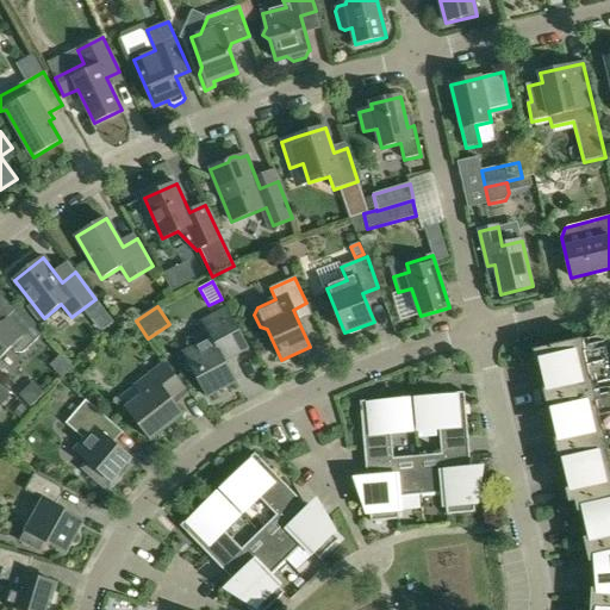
[(0,359),(11,349),(16,353),(23,353),(41,336),(16,310),(1,324),(0,323),(0,359)]
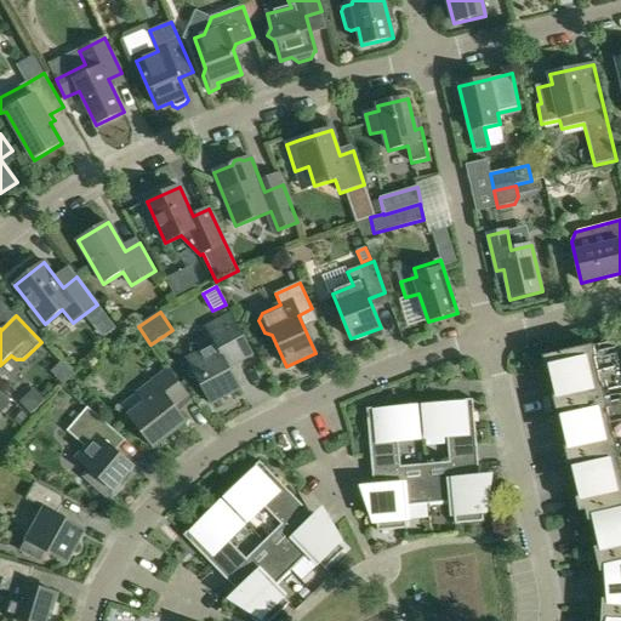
[(235,320),(216,330),(216,345),(214,346),(191,345),(191,358),(187,360),(189,365),(189,379),(197,380),(211,405),(240,389),(228,365),(238,360),(239,363),(254,354),(235,320)]
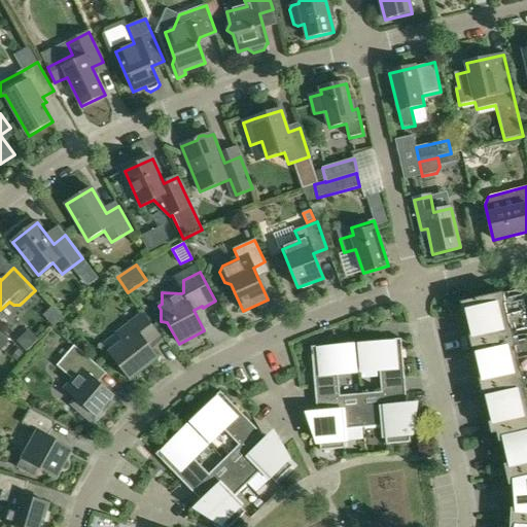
[(469,313),(471,324),(507,316),(504,305),(505,305),(503,293),(461,304),(463,314),(469,313)]
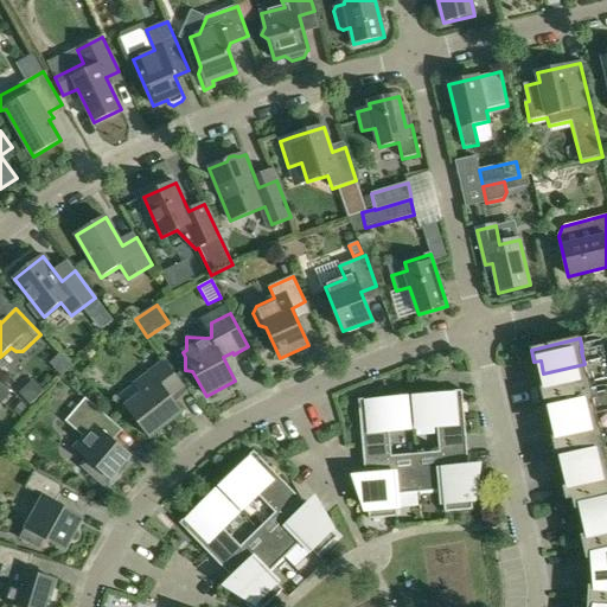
[(142,395),(126,408),(149,438),(183,411),(176,403),(176,401),(172,397),(185,388),(165,362),(135,387),(142,395)]
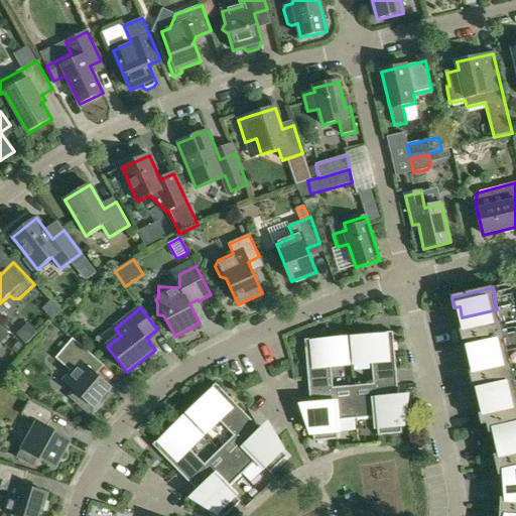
[(460,330),(462,340),(503,331),(500,320),(499,320),(497,309),(462,317),(465,329),(460,330)]
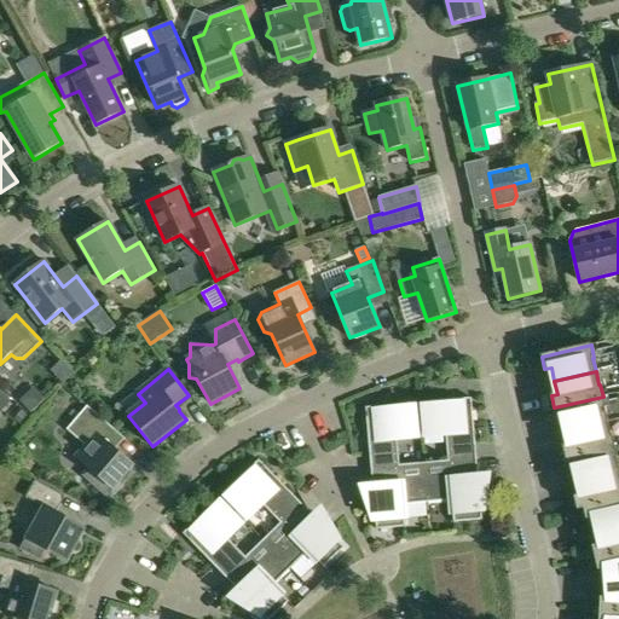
[(0,412),(11,400),(0,391),(0,412)]
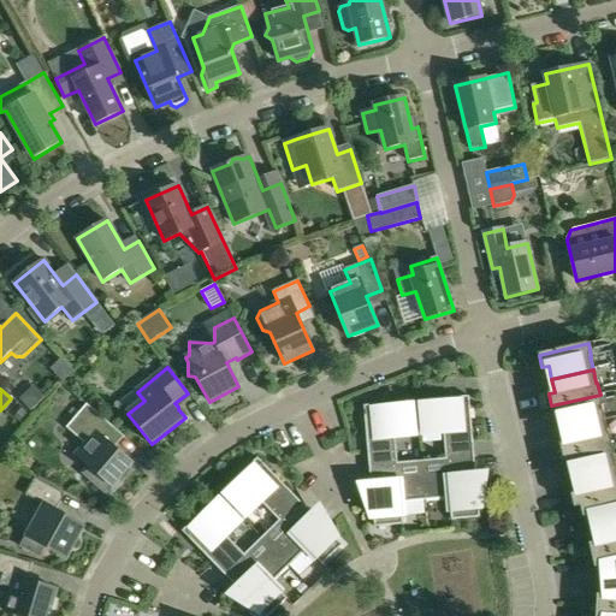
[(560,416),(563,430),(604,420),(602,407),(603,407),(600,395),(551,406),(554,418),(560,416)]
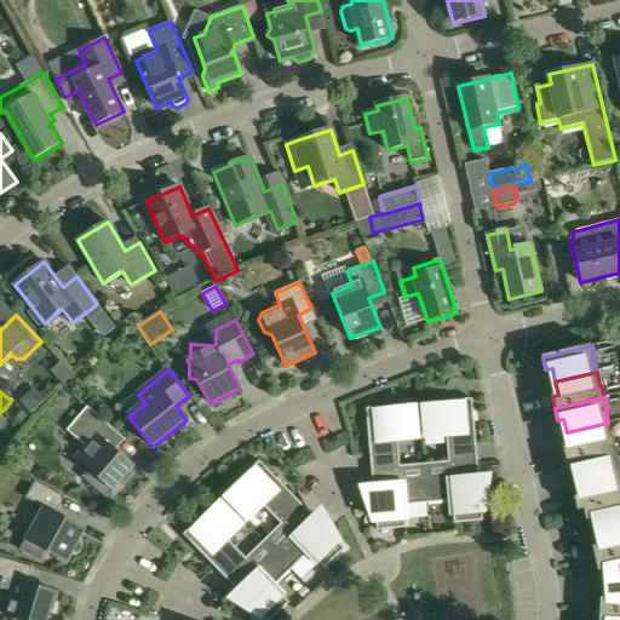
[(447,437),(449,461),(449,463),(477,460),(472,400),(419,403),(423,440),(447,437)]
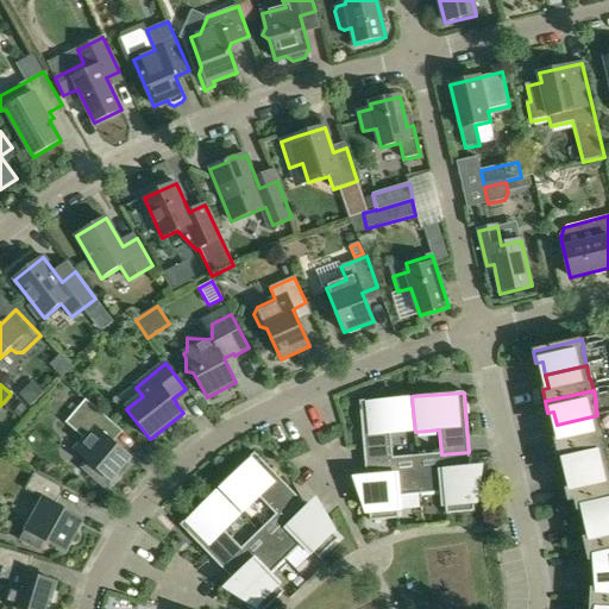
[(359,401),(365,462),(393,459),(393,458),(390,434),(415,432),(412,396),(359,401)]
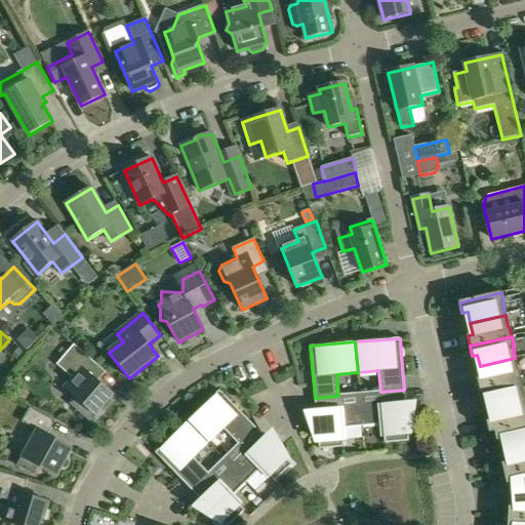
[(73,378),(65,388),(76,398),(71,404),(87,418),(92,412),(95,414),(113,395),(89,374),(97,365),(74,345),(56,365),(73,378)]
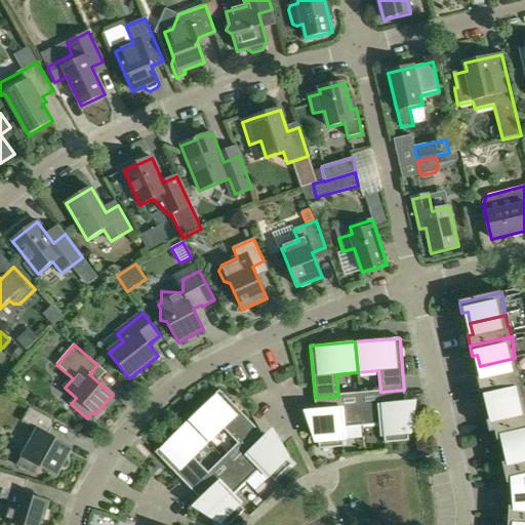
[(12,356),(21,363),(27,356),(18,348),(12,356)]
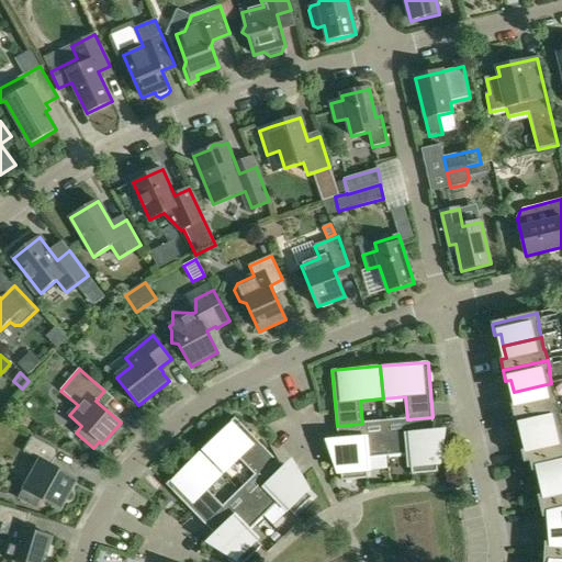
[(510,405),(514,416),(559,406),(555,395),(554,395),(551,383),(514,392),(517,404),(510,405)]
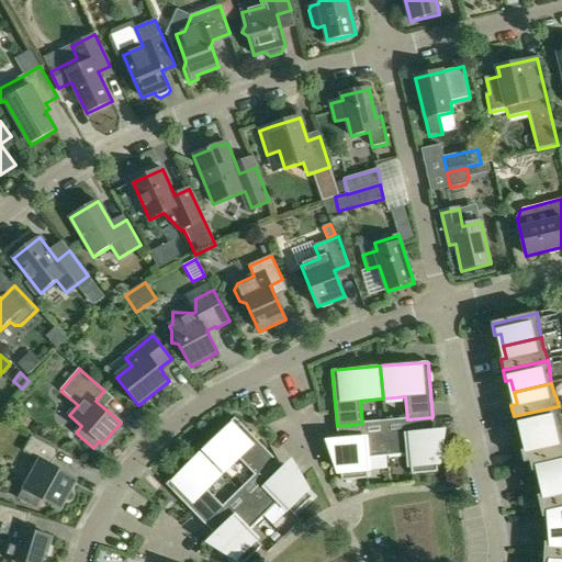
[(521,426),(525,438),(561,429),(561,428),(560,417),(561,417),(559,406),(514,416),(516,427),(521,426)]
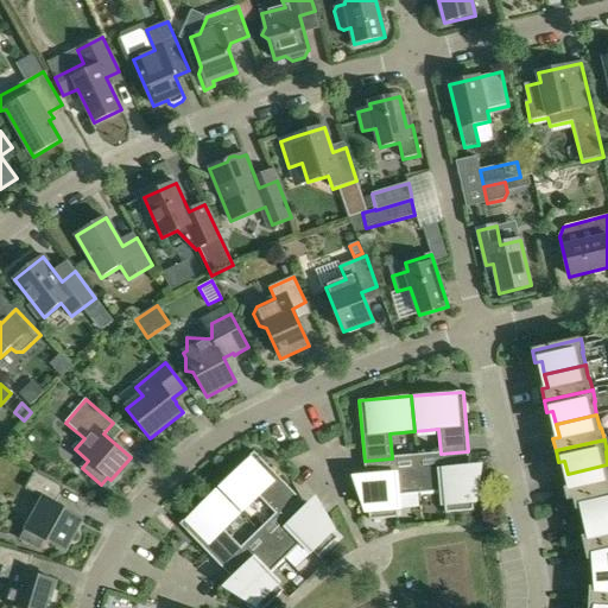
[(445,513),(447,513),(474,511),(468,451),(441,454),(441,453),(416,455),(419,494),(444,492),(445,513)]
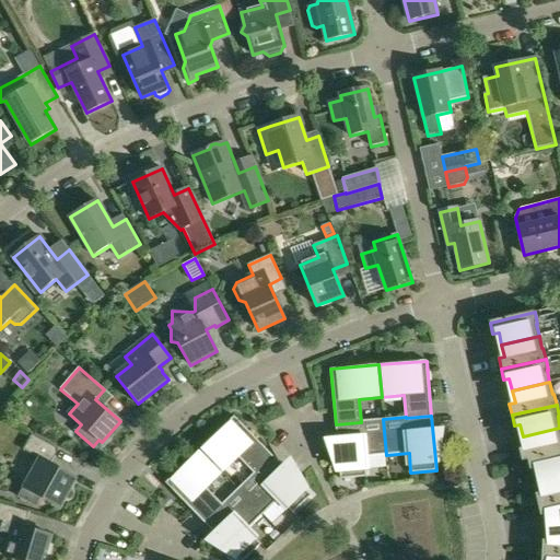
[(238,457),(254,474),(272,456),(234,417),(200,450),(222,473),(238,457)]
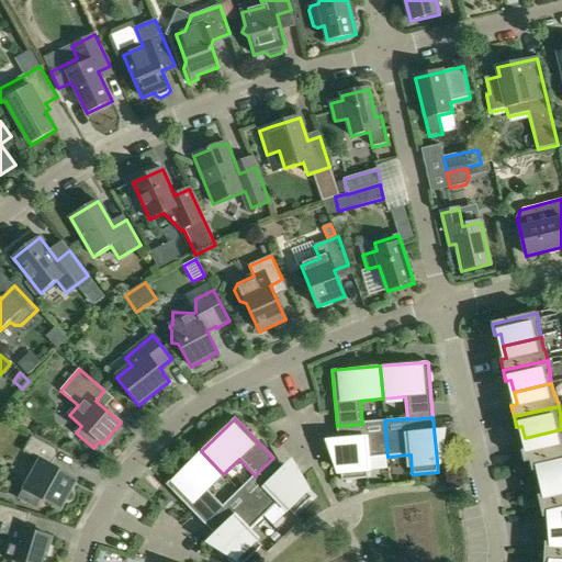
[(341,481),(367,479),(368,479),(366,459),(388,457),(384,420),(362,423),(362,424),(337,426),(341,481)]
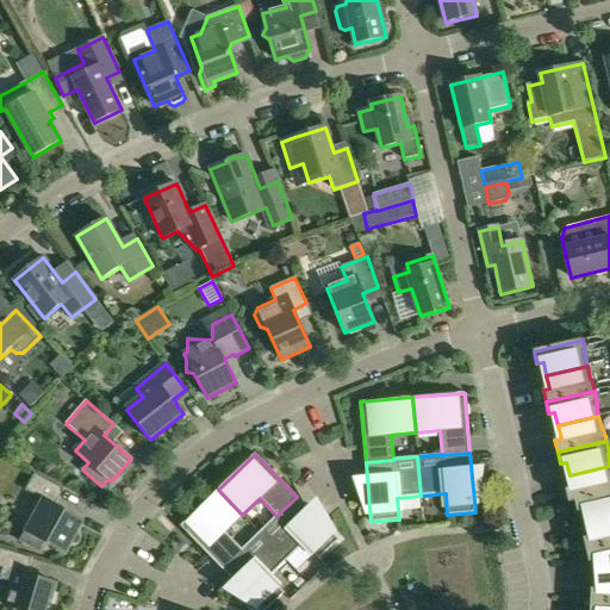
[(609,466),(570,475),(572,489),(566,491),(568,503),(609,492),(609,466)]
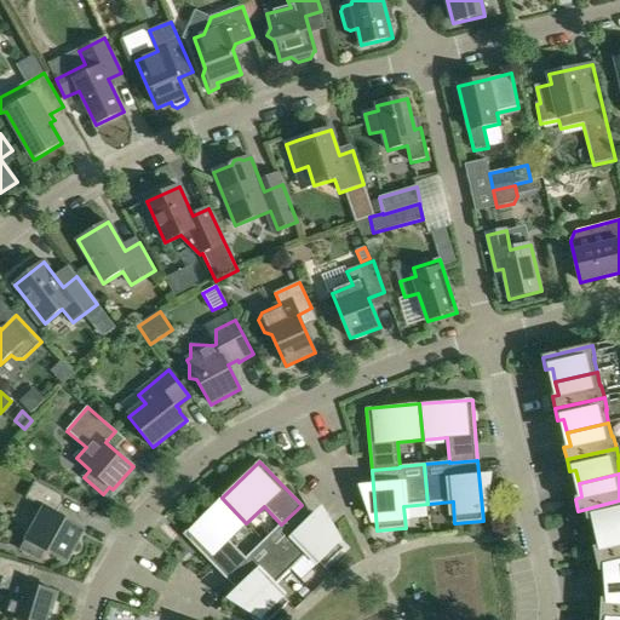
[(27,540),(19,552),(40,563),(47,551),(67,562),(85,530),(56,515),(65,498),(35,481),(26,499),(44,509),(27,540)]
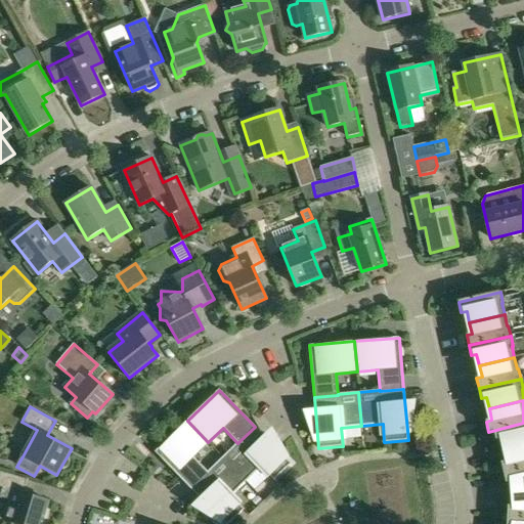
[(155,452),(190,489),(208,473),(208,472),(193,456),(208,442),(187,421),(155,452)]
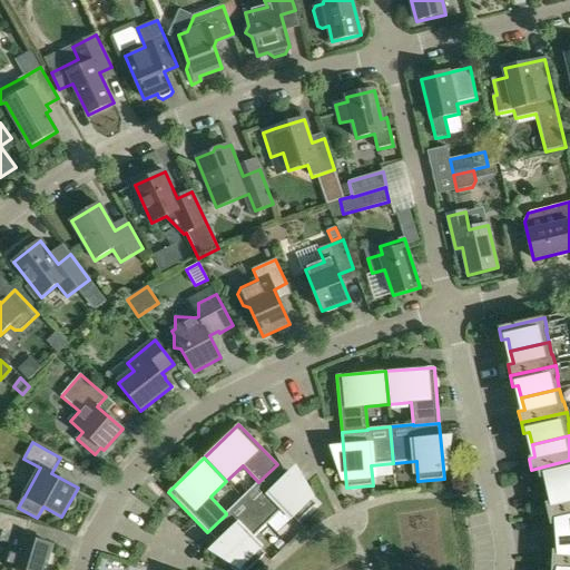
[(546,478),(549,490),(569,484),(569,460),(531,470),(532,470),(538,469),(540,479),(546,478)]
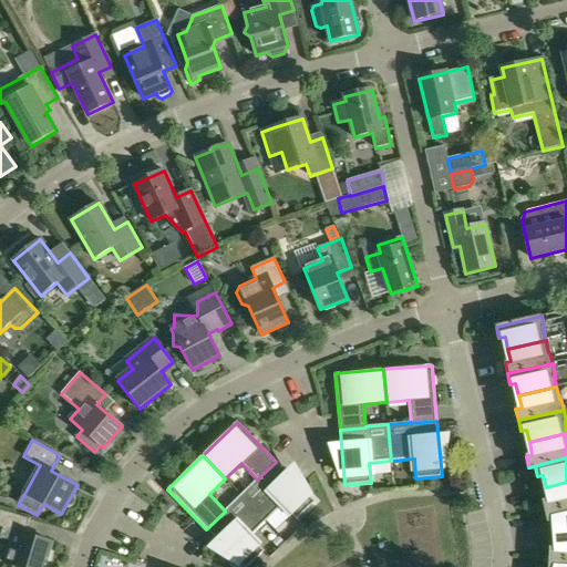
[(297,521),(297,519),(316,502),(276,462),(257,480),(240,495),(266,522),(282,505),(297,521)]
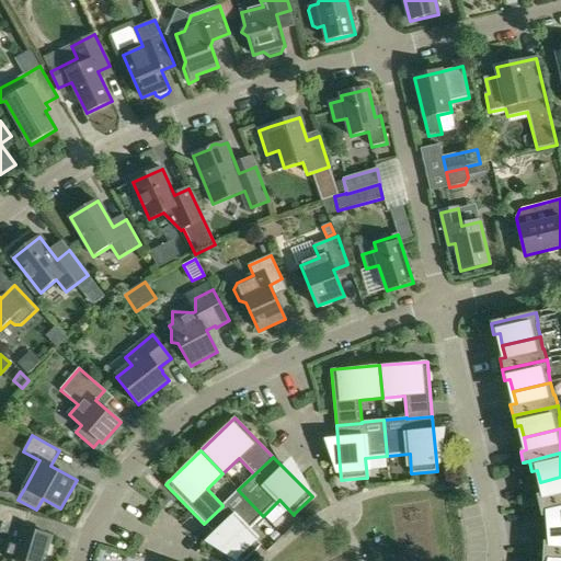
[(537,495),(540,506),(560,501),(560,477),(540,482),(544,494),(537,495)]
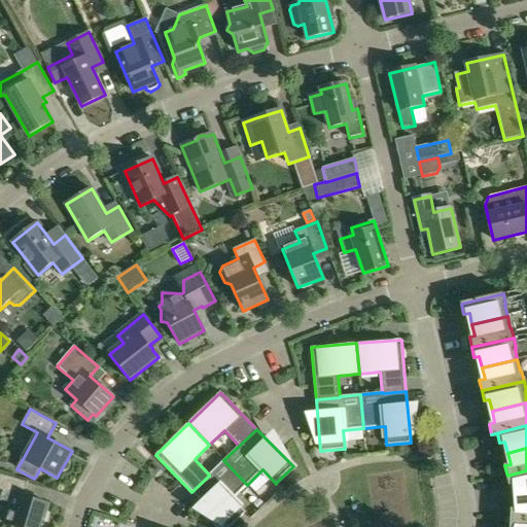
[(225,526),(231,526),(245,513),(246,513),(233,499),(247,485),(223,460),(209,475),(209,476),(191,492),(225,526)]
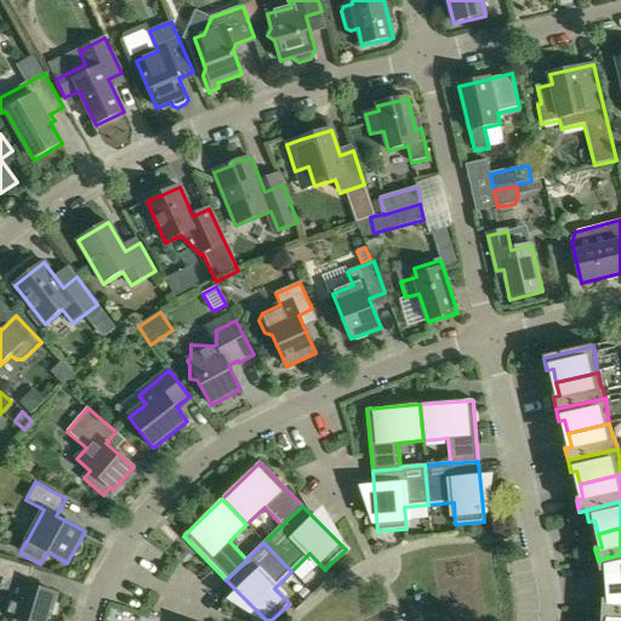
[(607,571),(608,586),(620,585),(620,554),(598,560),(600,573),(607,571)]
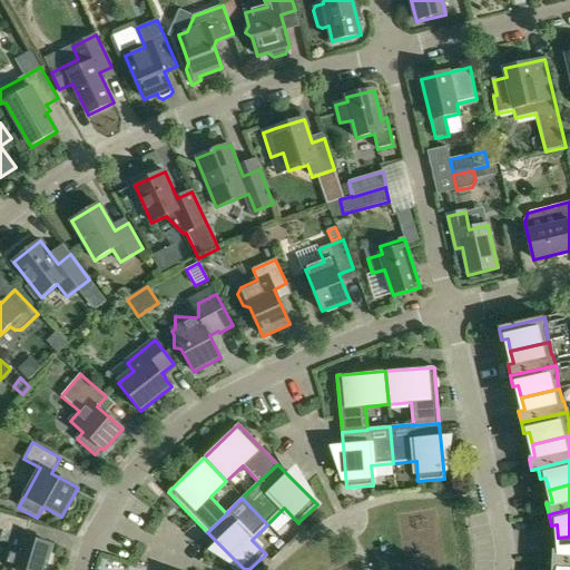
[(0,541),(11,544),(5,566),(17,569),(42,569),(46,561),(48,561),(52,546),(25,538),(29,522),(0,512),(0,530),(2,531),(0,539),(0,541)]
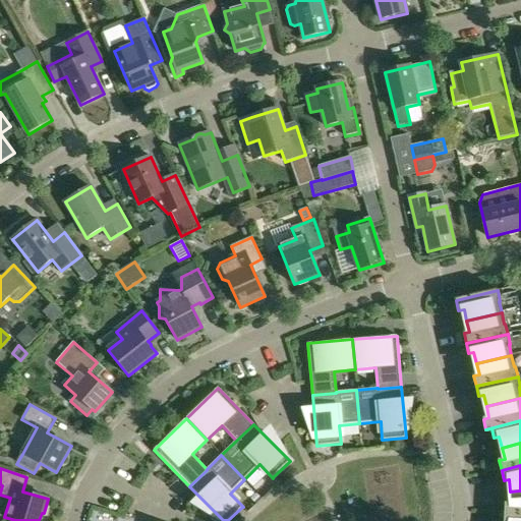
[(506,504),(505,514),(520,514),(520,490),(510,491),(511,504),(506,504)]
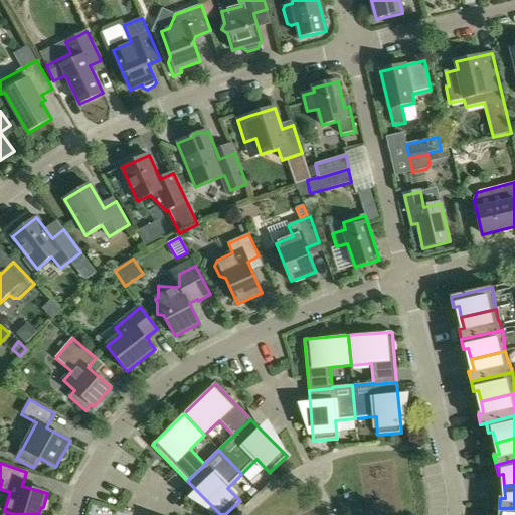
[(253,488),(247,493),(252,499),(259,494),(253,488)]
